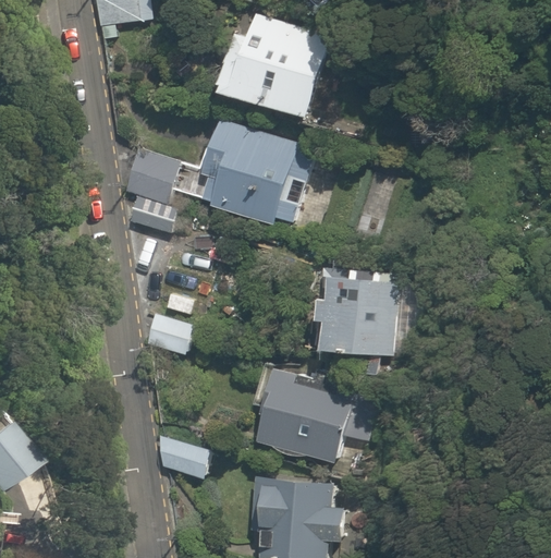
[(136,0),(94,0),(98,27),(139,22),(136,0)]
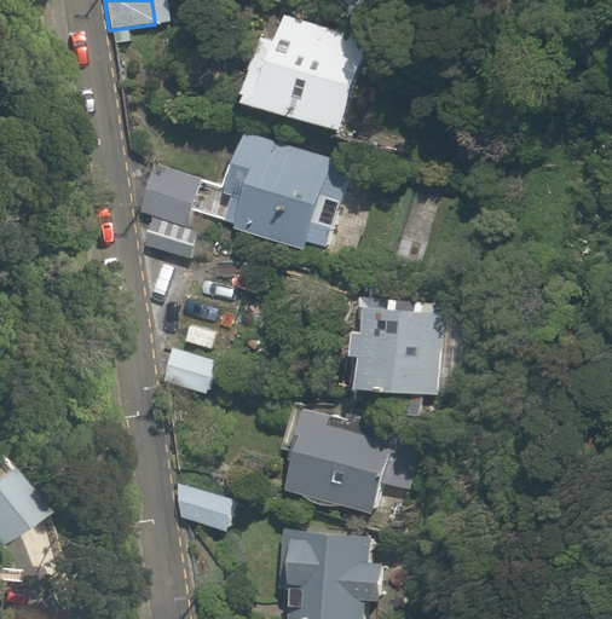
[(272,36),(257,33),(237,102),(338,131),(364,42),(278,17),(272,36)]
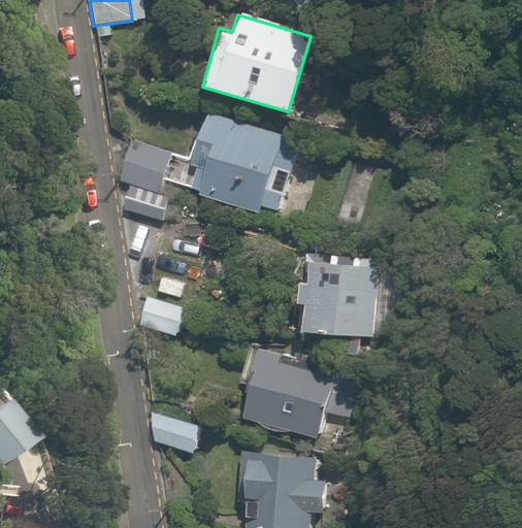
[(265,188),(272,164),(285,168),(293,140),(282,136),(205,113),(193,156),(207,160),(197,193),(258,211),(260,206),(272,210),(278,191),(265,188)]
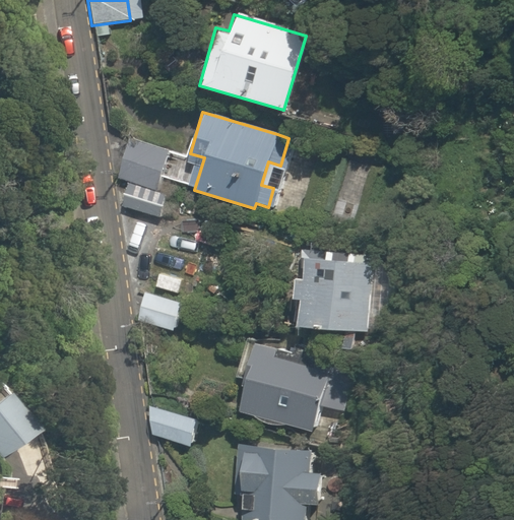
[(169,142),(123,143),(124,179),(169,178),(169,142)]
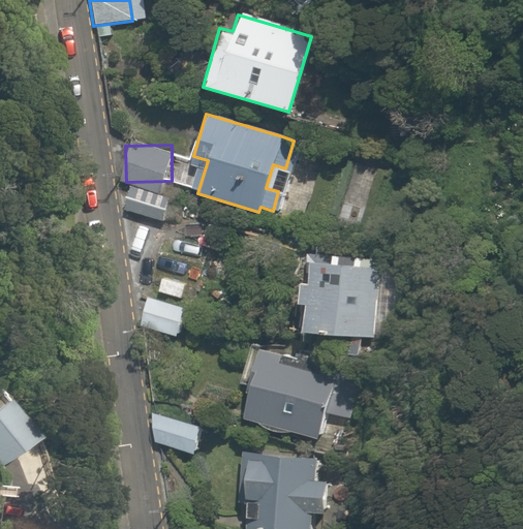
[(166,206),(124,193),(120,209),(162,221),(166,206)]
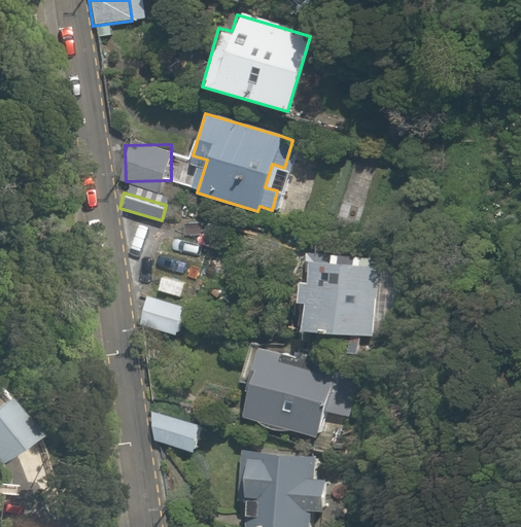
[(304,323),(303,331),(383,336),(384,315),(395,315),(397,273),(354,271),(355,261),(325,259),(326,249),(307,248),(306,260),(309,260),(308,278),(297,278),(296,302),(308,302),(307,313),(298,313),(297,323),(304,323)]
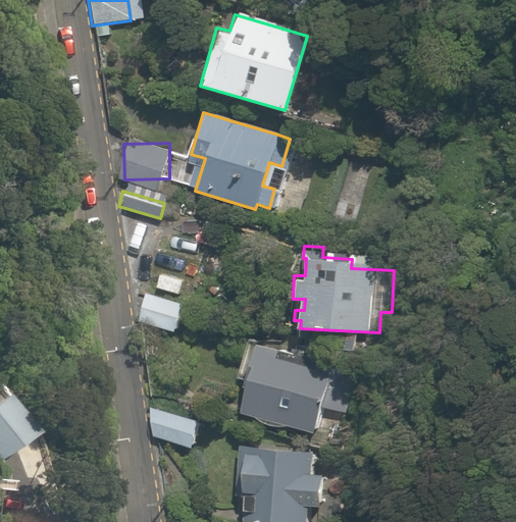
[(187,276),(153,273),(151,291),(185,295),(187,276)]
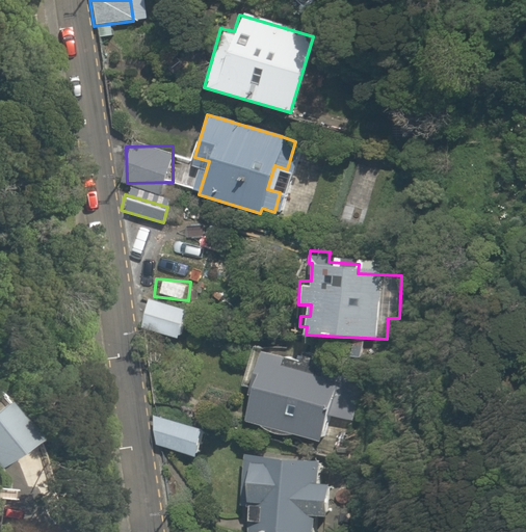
[(184,309),(143,298),(136,327),(177,338),(184,309)]
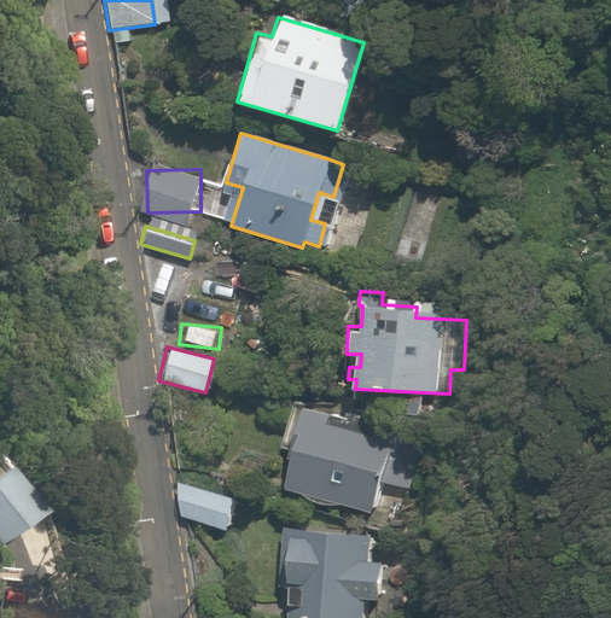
[(281,496),(367,520),(378,484),(391,488),(405,443),(306,414),(281,496)]
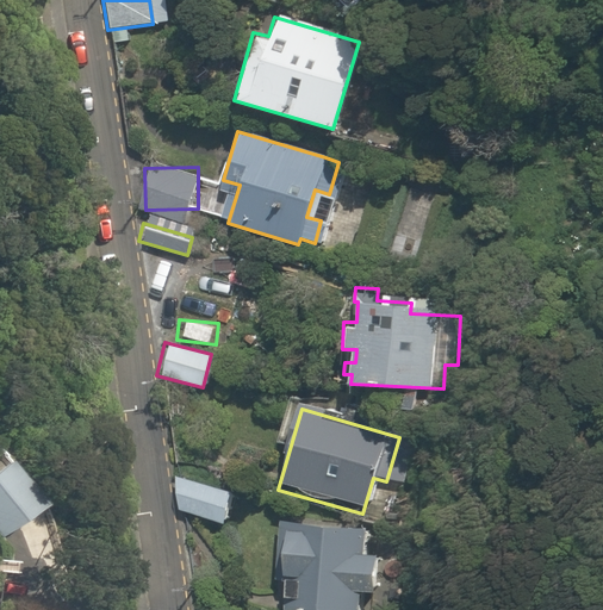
[(0,535),(35,509),(0,464),(0,535)]
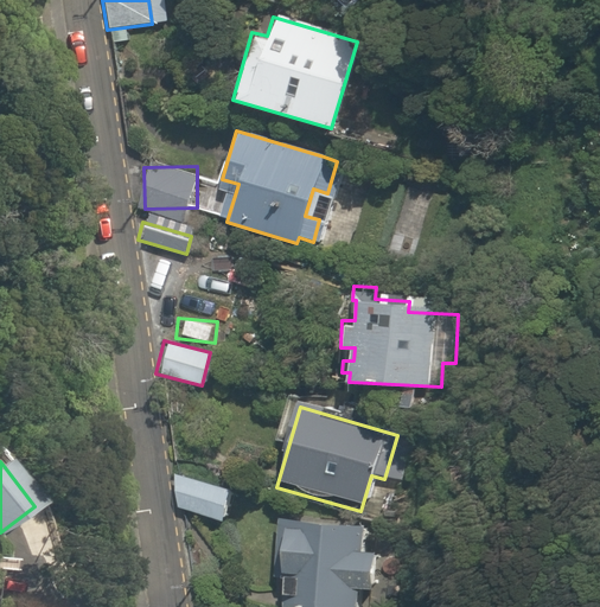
[(230,485),(171,480),(168,510),(228,516),(230,485)]
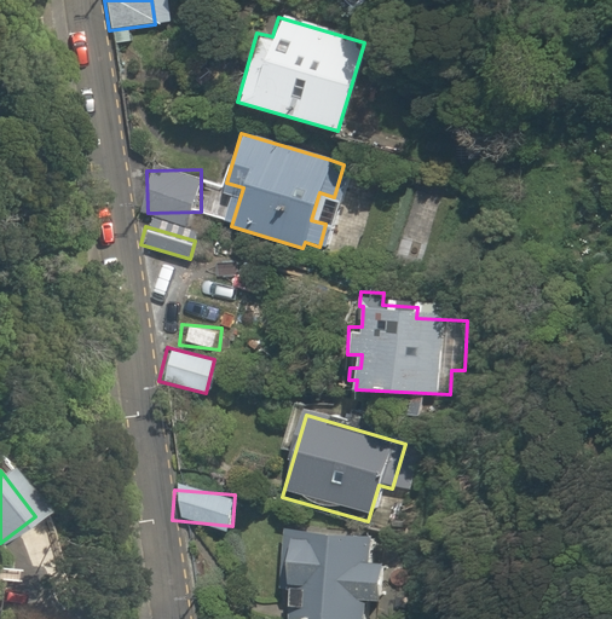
[(375,538),(283,530),(277,590),(284,590),(281,618),(367,618),(368,606),(379,607),(382,565),(373,563),(375,538)]
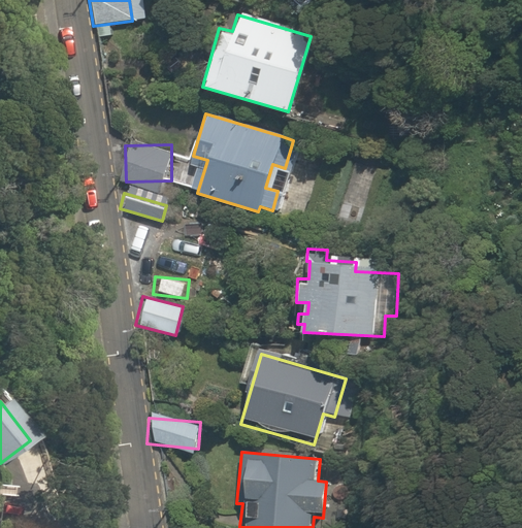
All buildings are outlined.
